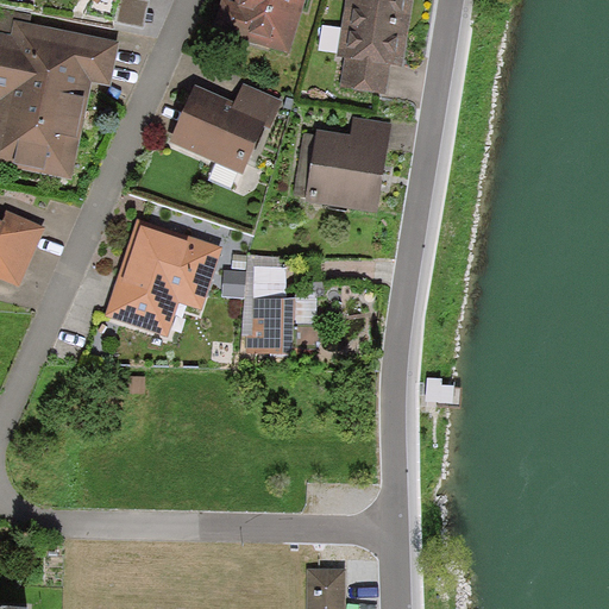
[(150,1),(144,0),(118,0),(114,23),(144,29),(150,1)]
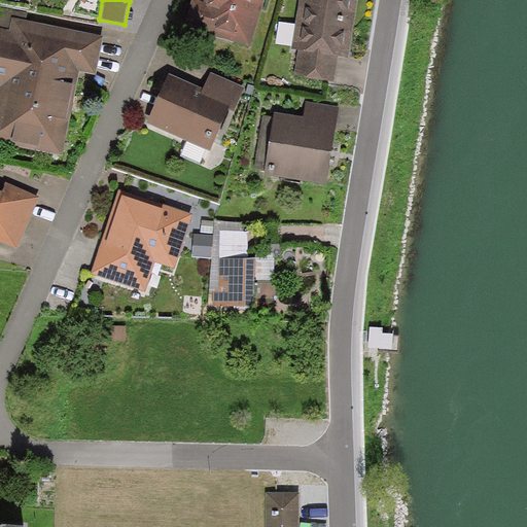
[(265,0),(204,0),(204,2),(197,0),(191,0),(184,26),(251,46),(265,0)]
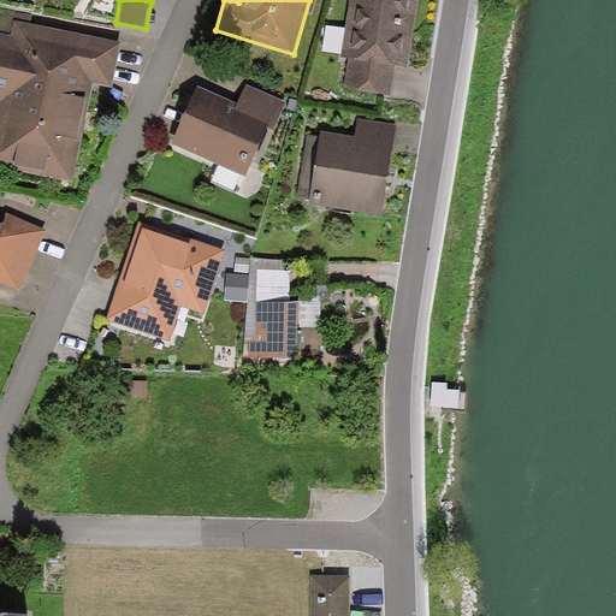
[(418,0),(350,0),(342,58),(349,60),(396,66),(408,69),(418,0)]
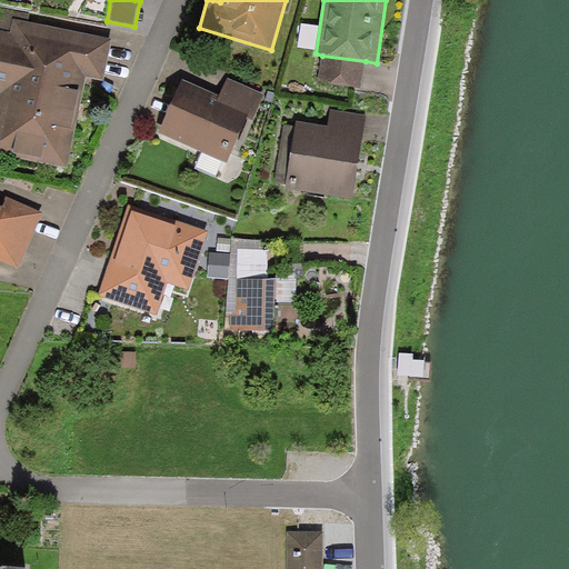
[(0,8),(0,153),(68,168),(86,78),(102,81),(110,40),(58,30),(28,23),(30,15),(0,8)]
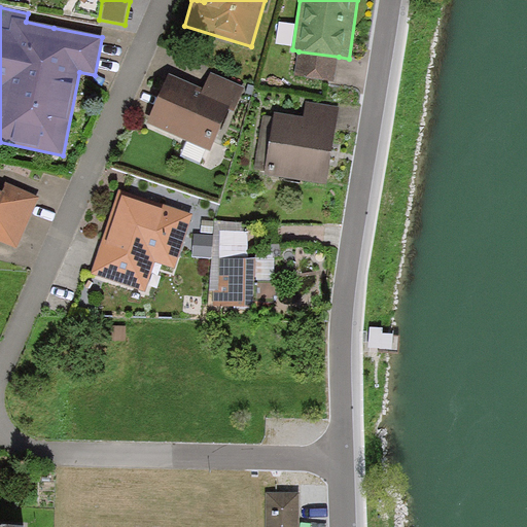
[(339,57),(299,51),(294,76),(336,82),(339,57)]
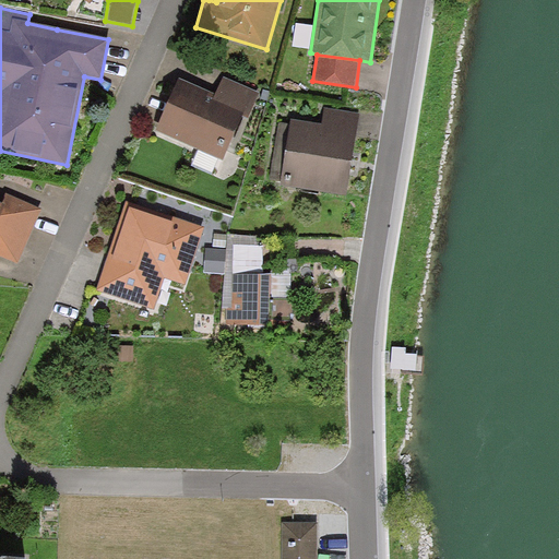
[(215,94),(213,100),(244,114),(242,117),(248,119),(260,93),(224,76),(215,94)]
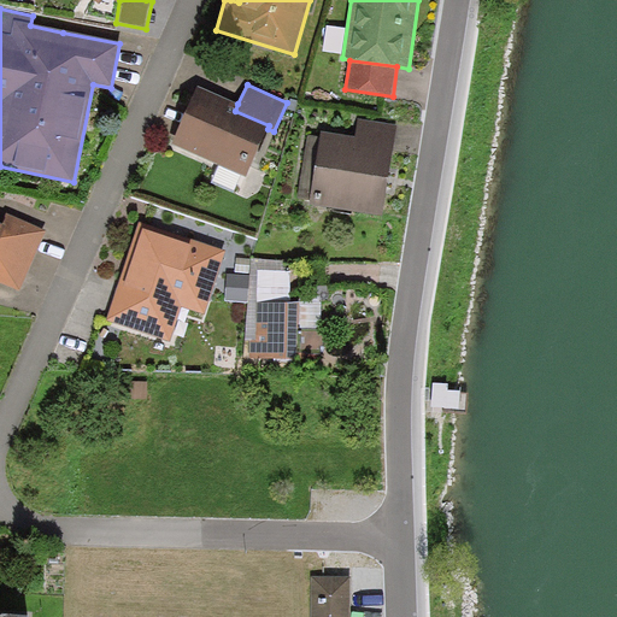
[(238,104),(198,87),(172,146),(247,178),(268,129),(269,125),(235,111),(238,104)]
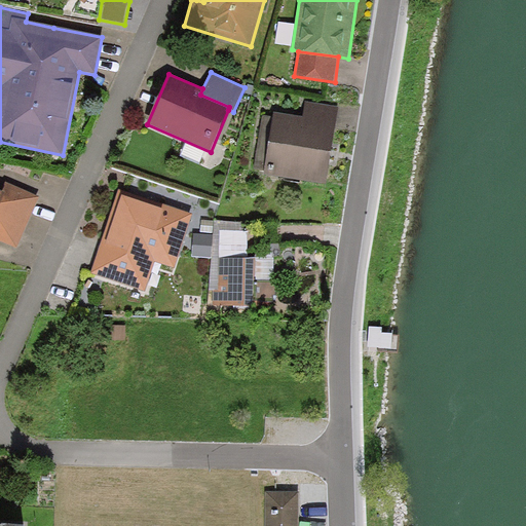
[(302,117),(274,112),(264,175),(326,185),(331,153),(339,107),(305,101),(302,117)]
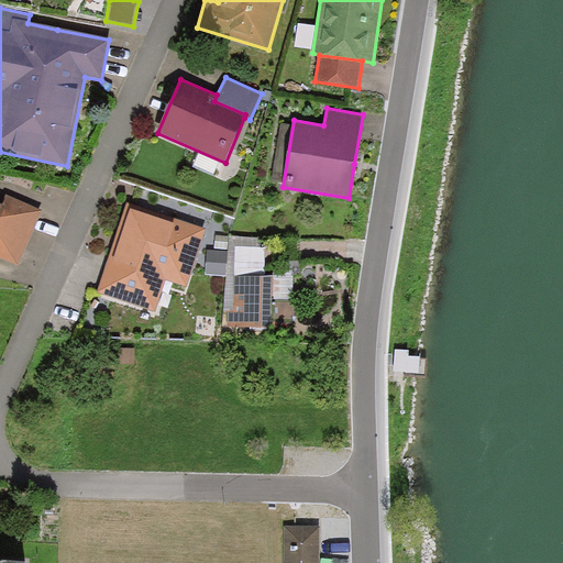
[(6,195),(1,206),(7,208),(0,221),(0,257),(18,266),(42,211),(6,195)]
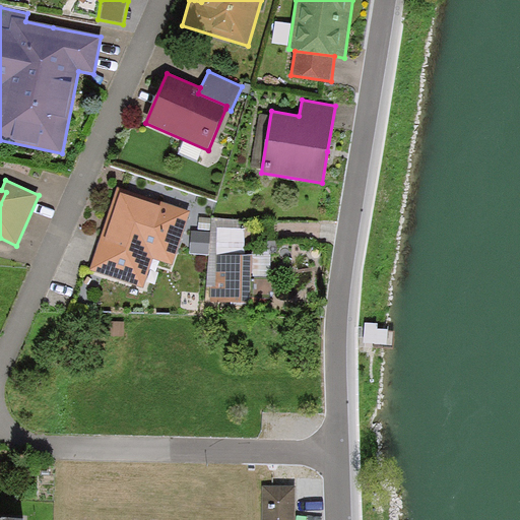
[(154,200),(153,204),(121,194),(109,229),(105,228),(90,270),(144,288),(153,259),(173,266),(191,212),(154,200)]
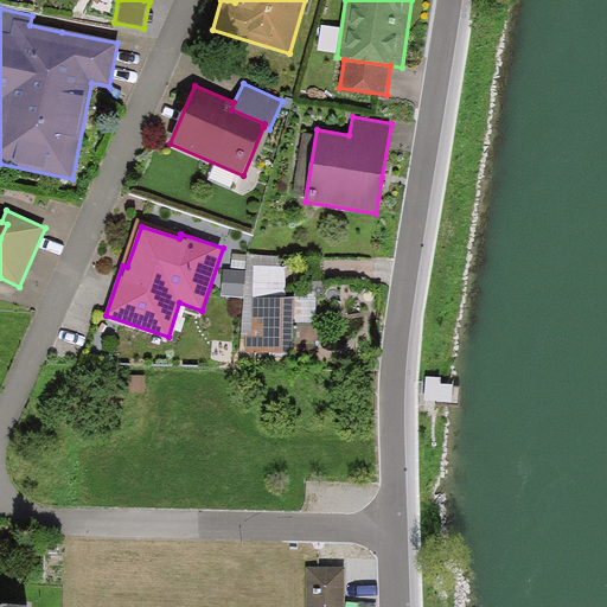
[(285,298),(286,256),(232,254),(232,270),(223,270),(223,296),(244,296),(243,334),(247,334),(246,357),(298,358),(298,349),(293,349),(294,324),(314,325),(315,291),(296,291),(295,298),(285,298)]
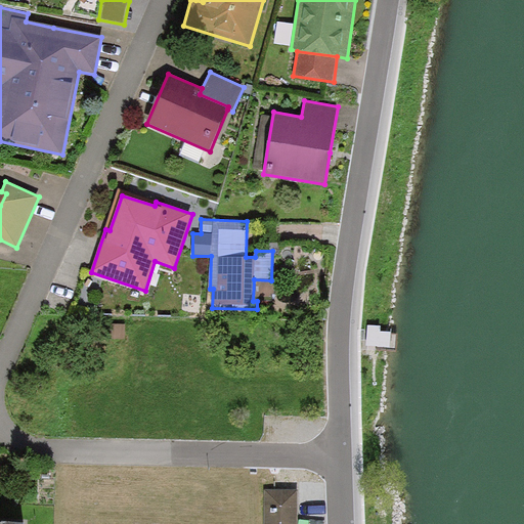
[(125,325),(102,324),(102,339),(125,340),(125,325)]
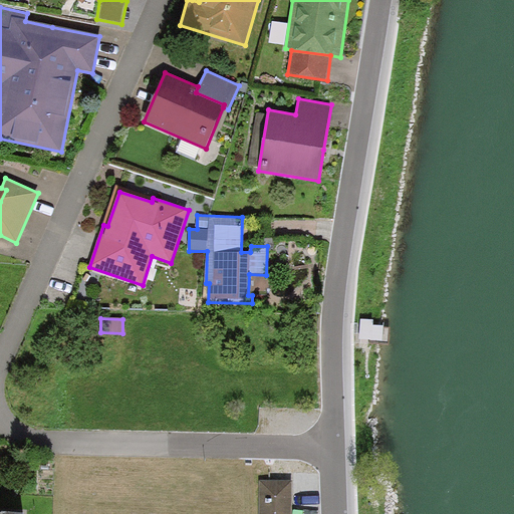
[(291,513),(292,481),(261,480),(260,513),(291,513)]
